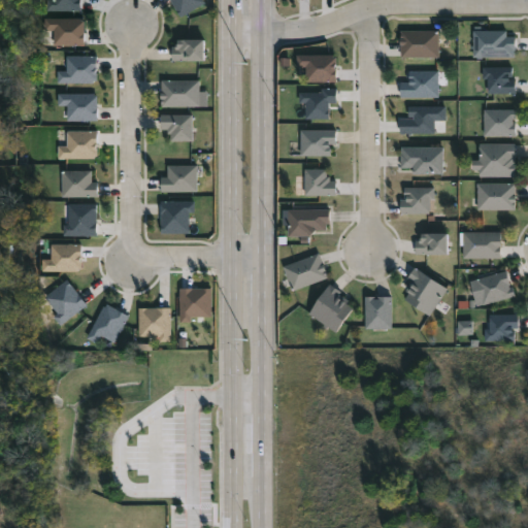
[(52,0),(47,0),(46,11),(80,11),(80,0),(52,0)]
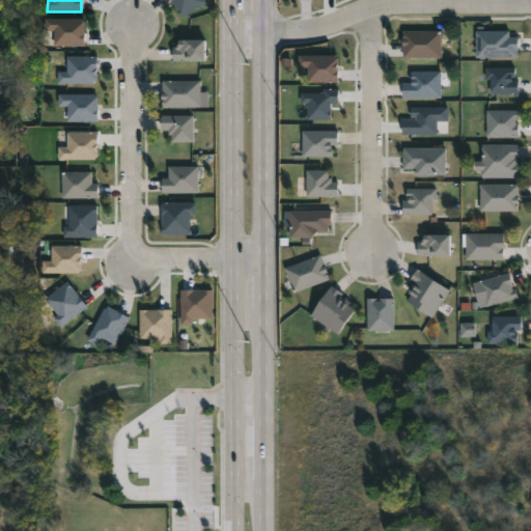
[(171,0),(180,18),(206,5),(203,0),(171,0)]
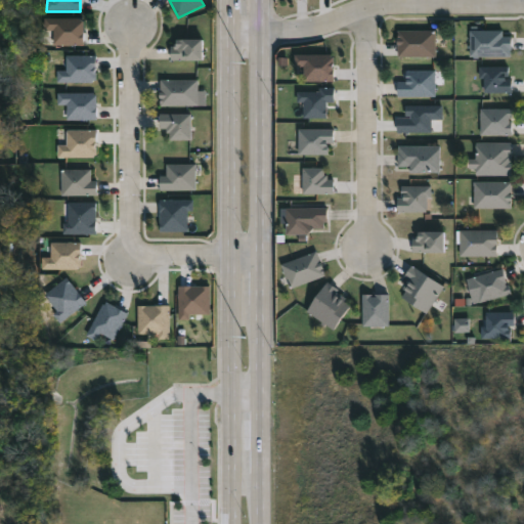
[(84,45),(83,18),(45,19),(45,31),(53,31),(53,46),(84,45)]
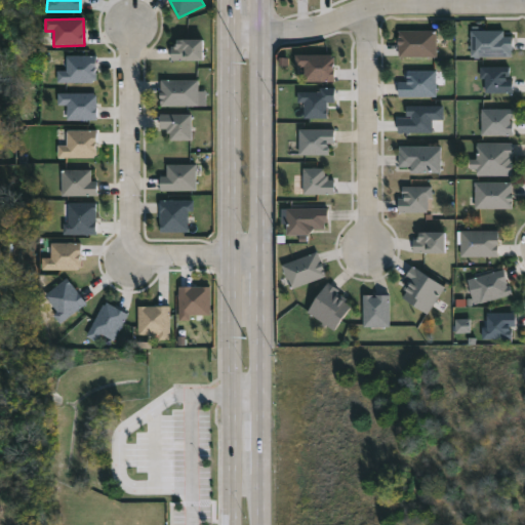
[(436,42),(436,56),(398,56),(398,44),(396,44),(398,30),(436,30),(436,42)]
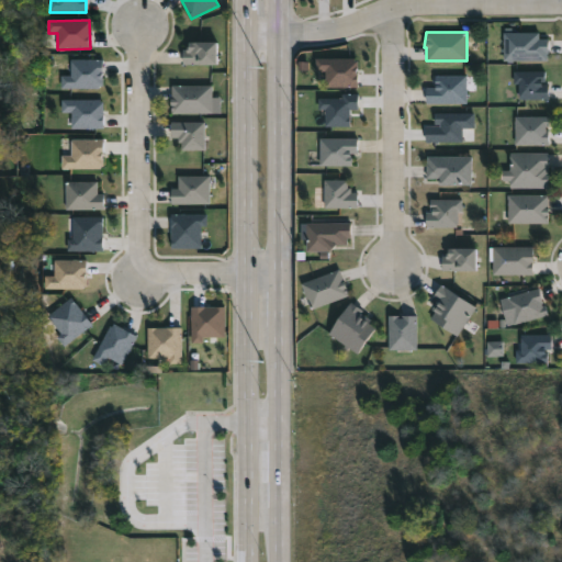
[(539,36),(539,37),(548,38),(548,59),(503,59),(503,32),(539,32),(539,36)]
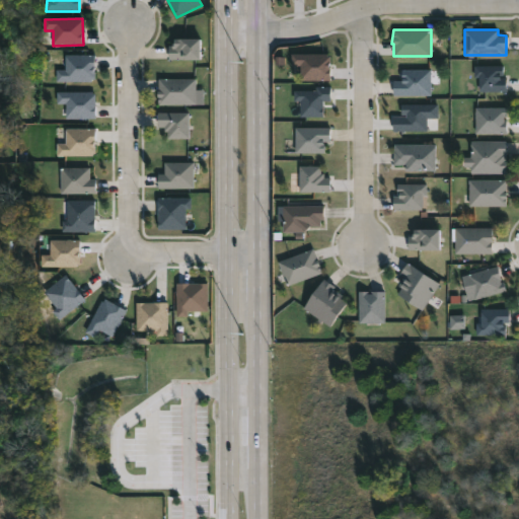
[(199,58),(168,58),(168,46),(171,46),(172,38),(199,38),(199,58)]
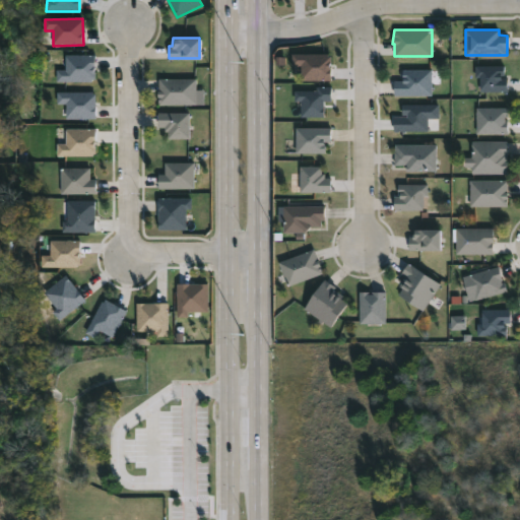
[(331,55),(293,54),(293,66),(302,66),(302,81),(331,81),(331,55)]
